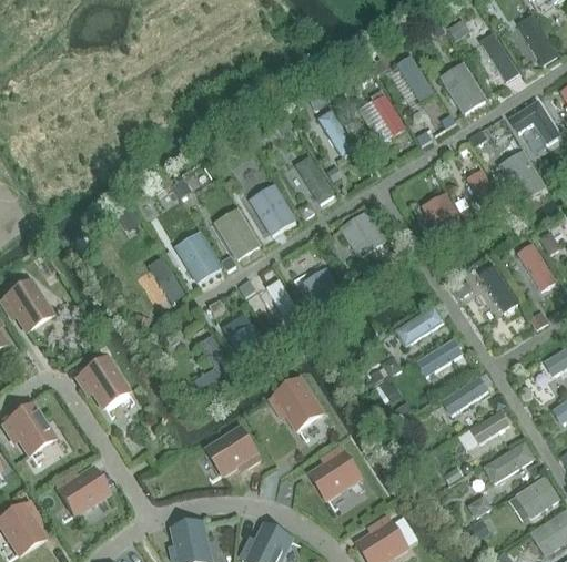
[(529,0),(536,12),(553,2),(552,0),(529,0)]
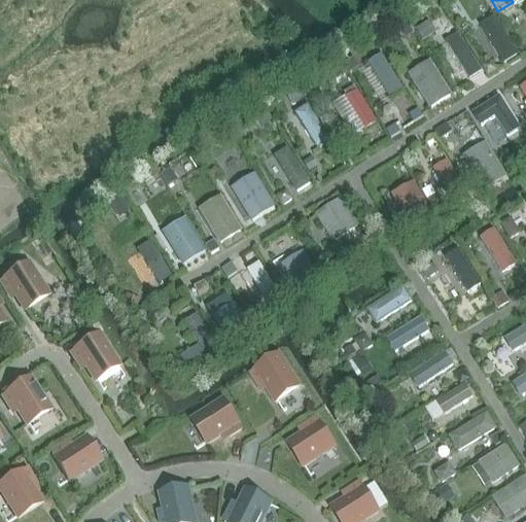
[(493,13),(480,23),(502,60),(517,50),(493,13)]
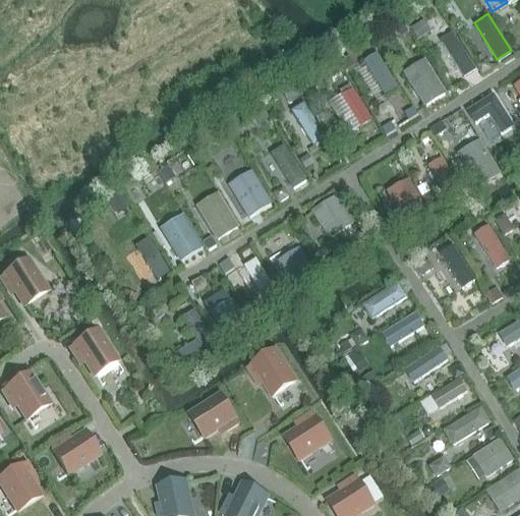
[(400,16),(393,21),(394,23),(401,34),(408,30),(402,18),(400,16)]
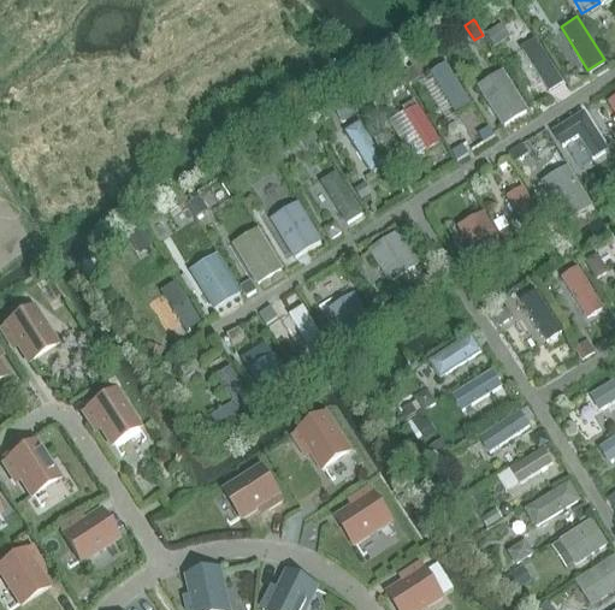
[(500,21),(484,30),(491,41),(507,31),(500,21)]
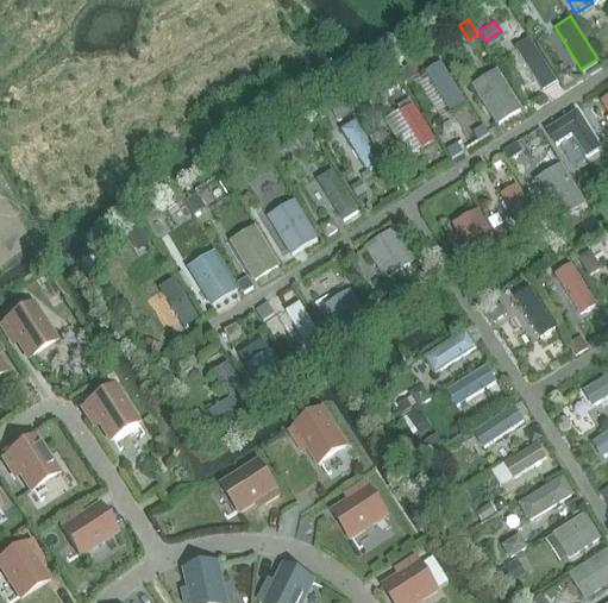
[(528,35),(514,43),(541,87),(556,77),(528,35)]
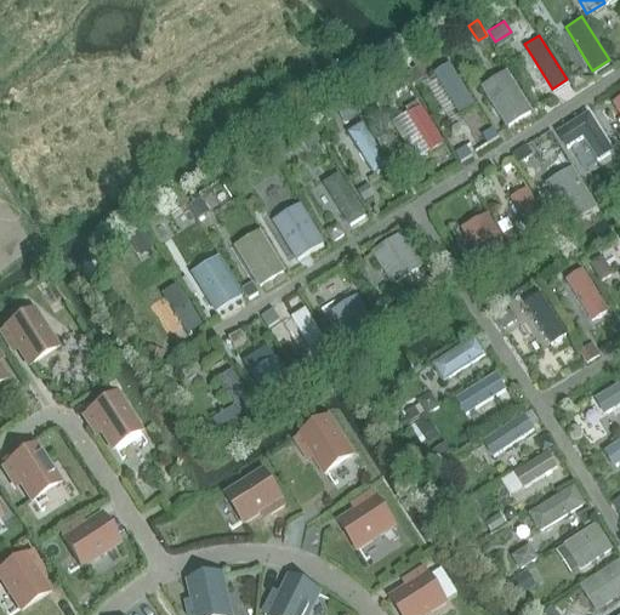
[(447,63),(433,70),(458,110),(471,103),(447,63)]
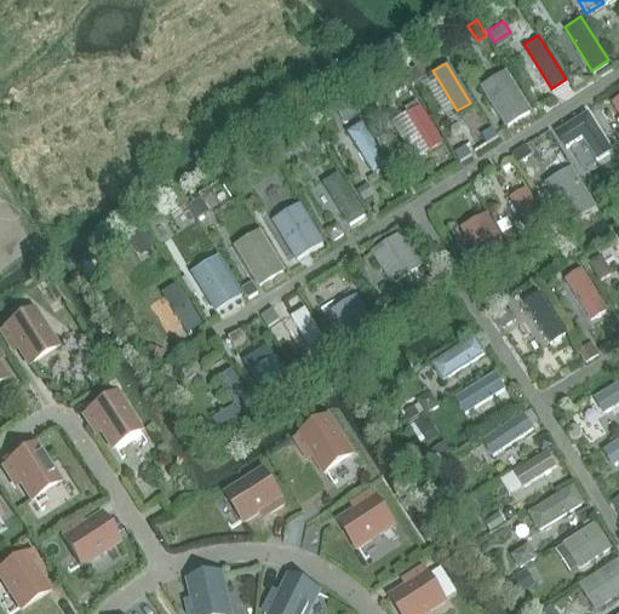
[(505,67),(480,84),(504,124),(531,108),(505,67)]
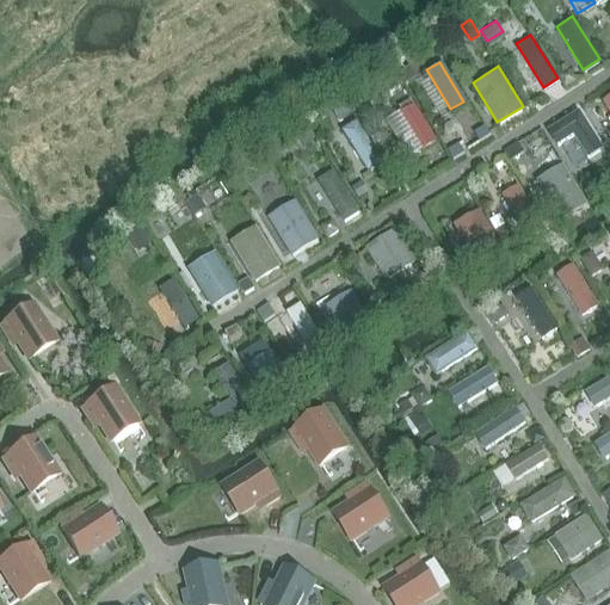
[(568,68),(558,74),(565,85),(575,79),(568,68)]
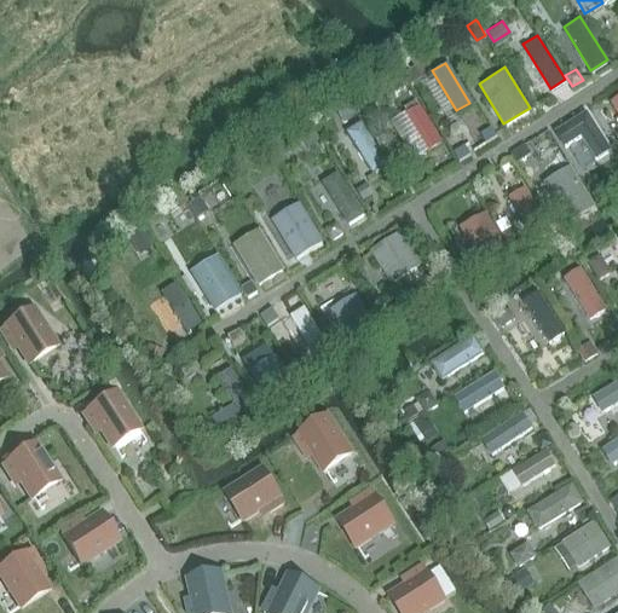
[(406,81),(399,70),(383,80),(391,91),(406,81)]
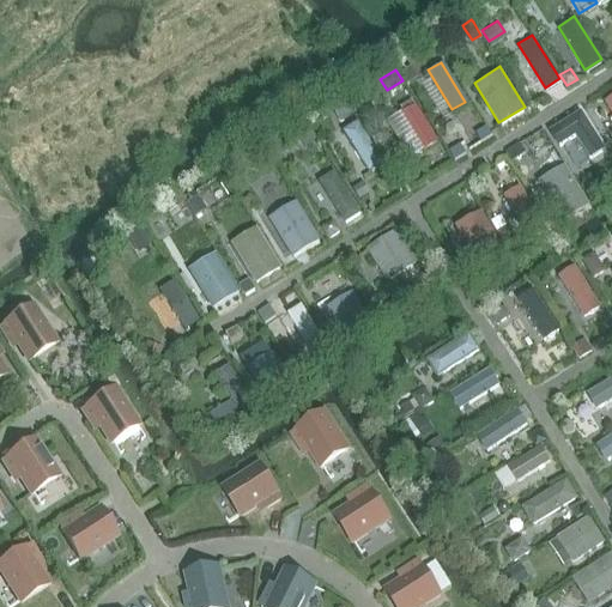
[(344,92),(328,102),(339,120),(355,110),(344,92)]
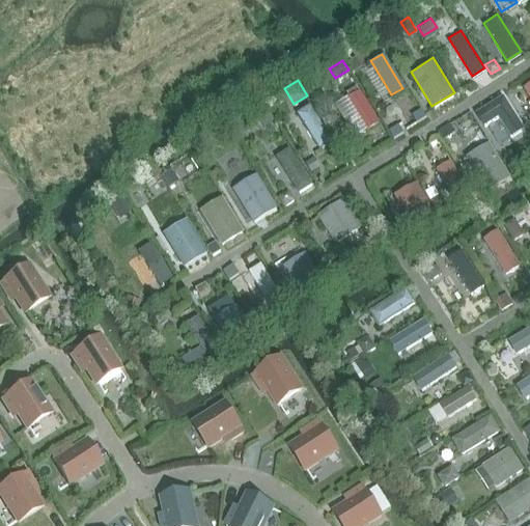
[(359,86),(345,95),(365,128),(380,118),(359,86)]
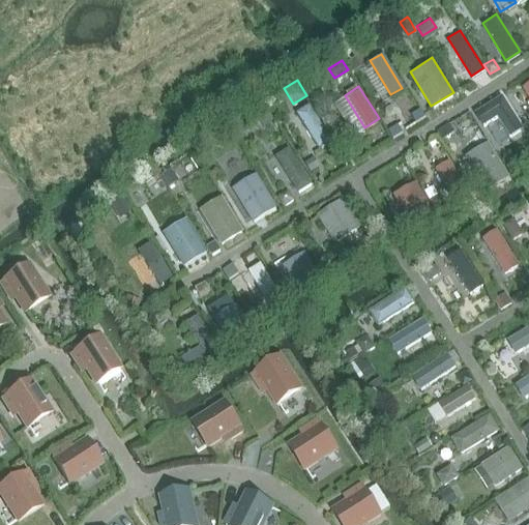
[(501,93),(474,111),(482,124),(497,115),(509,135),(523,126),(501,93)]
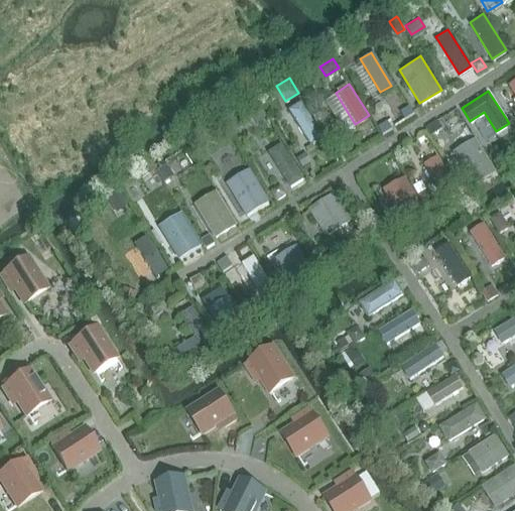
[(355,124),(336,93),(326,99),(345,130),(355,124)]
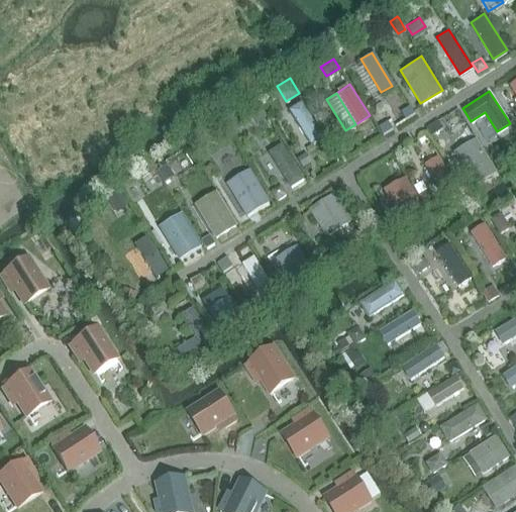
[(302,99),(288,107),(310,142),(323,134),(302,99)]
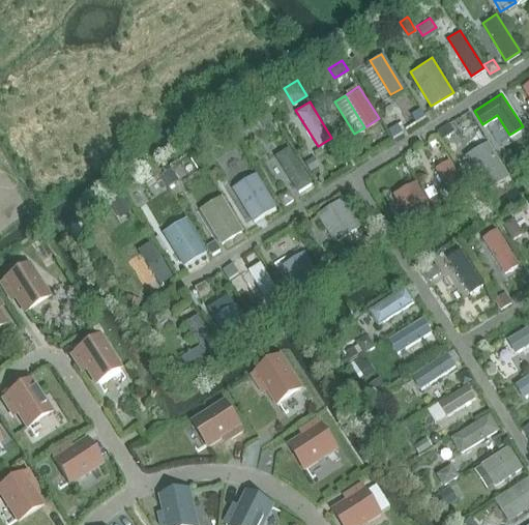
[(265,106),(255,112),(262,123),(272,116),(265,106)]
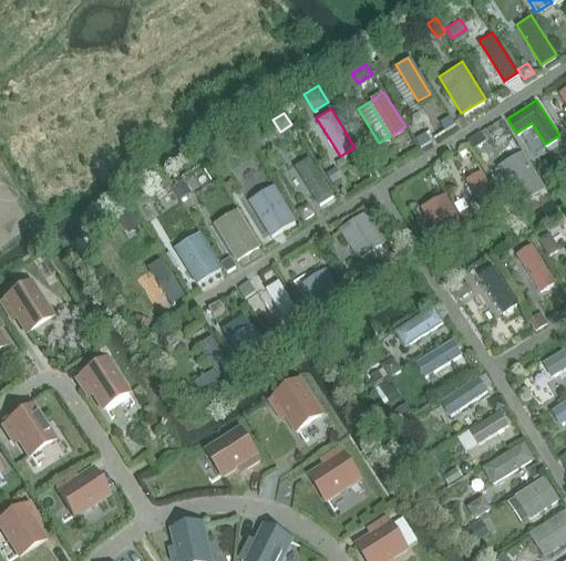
[(449,114),(440,120),(444,127),(453,122),(449,114)]
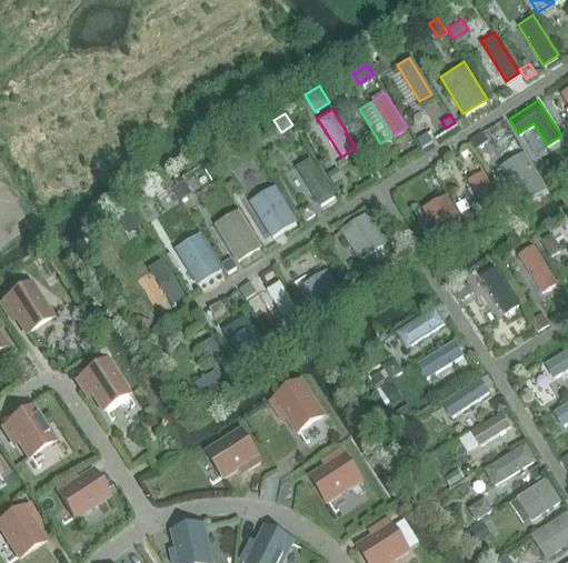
[(427,128),(414,136),(420,146),(432,138),(427,128)]
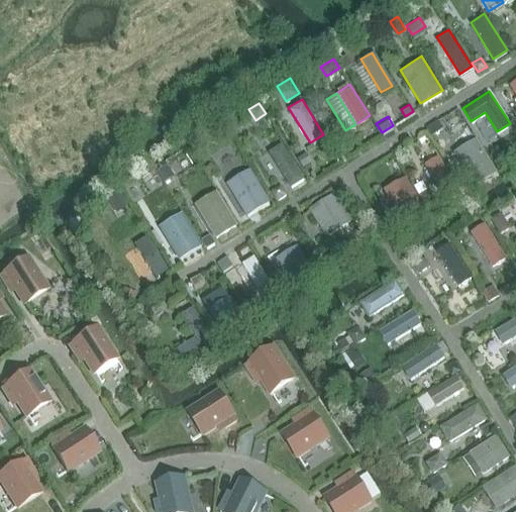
[(437,119),(426,126),(430,133),(441,126),(437,119)]
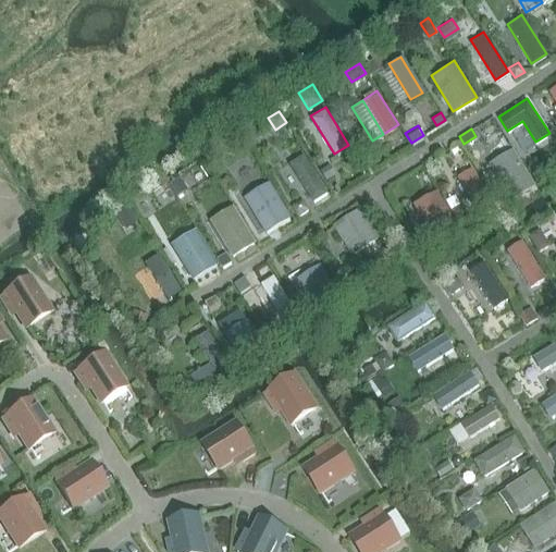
[(511,146),(487,160),(510,197),(534,183),(511,146)]
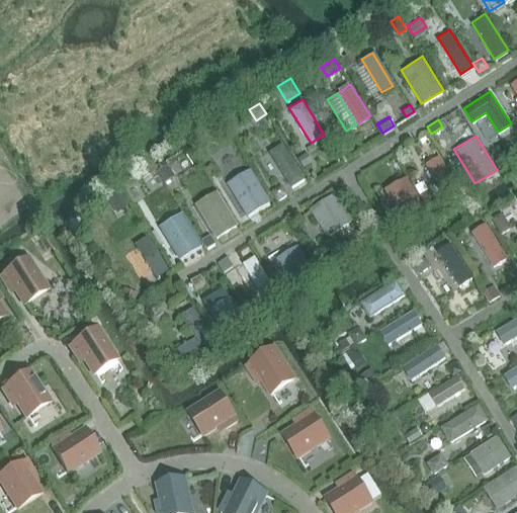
[(282,142),(269,150),(291,186),(305,177),(282,142)]
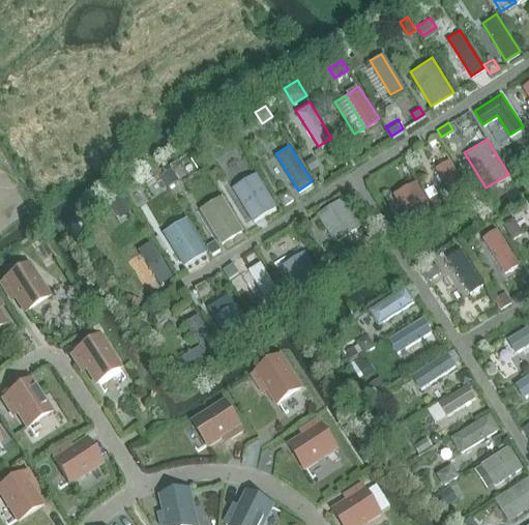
[(312,155),(303,161),(309,169),(317,164),(312,155)]
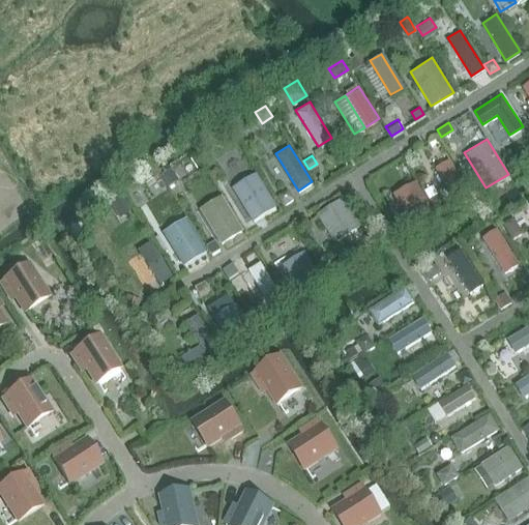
[(448,158),(434,166),(456,205),(470,198),(448,158)]
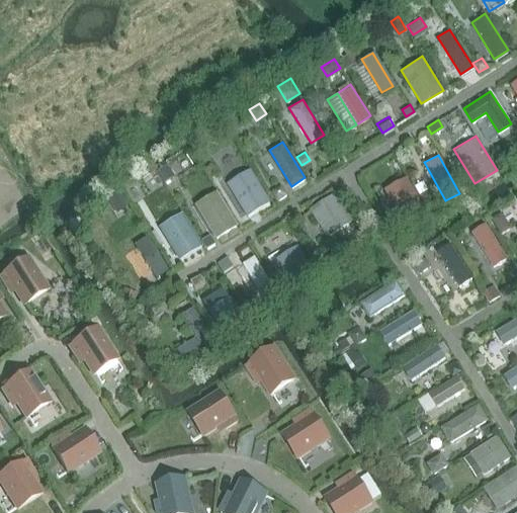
[(503,155),(493,161),(497,166),(506,161),(503,155)]
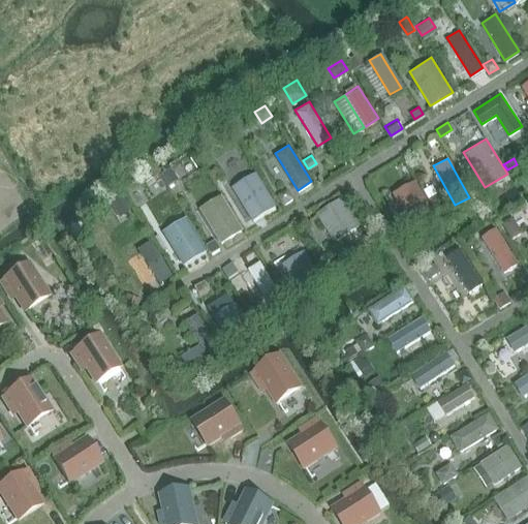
[(169,164),(159,172),(166,183),(177,177),(169,165),(169,164)]
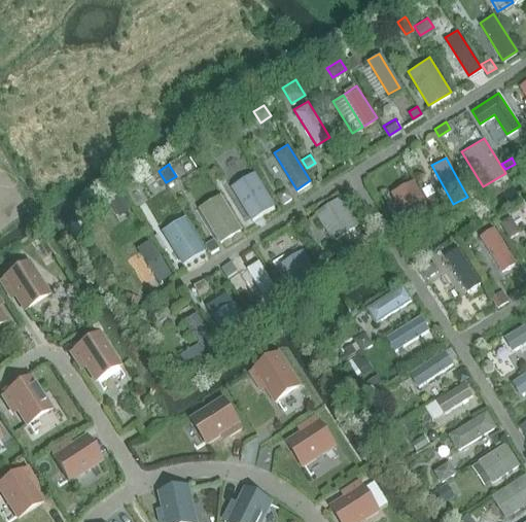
[(214,166),(207,170),(212,180),(220,175),(214,166)]
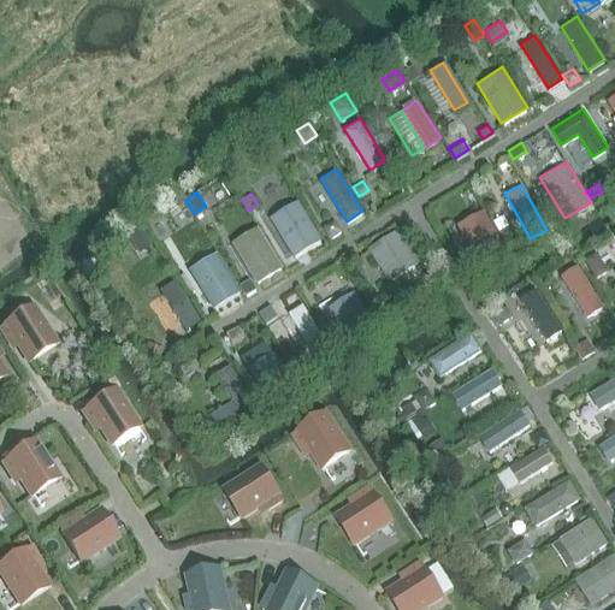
[(297,200),(270,217),(294,255),(320,238),(297,200)]
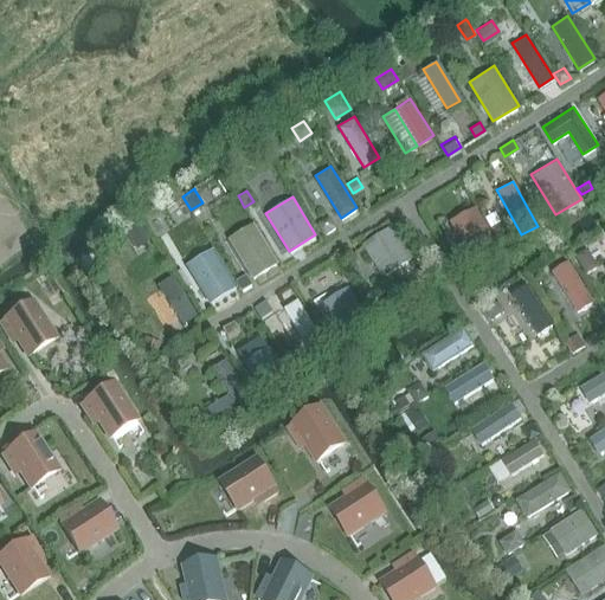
[(476,205),(449,220),(469,259),(497,244),(476,205)]
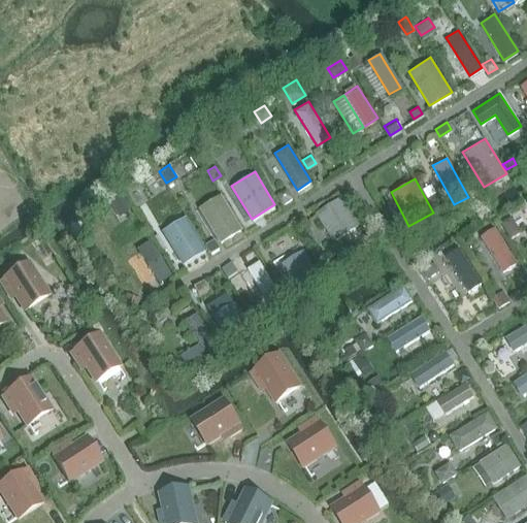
[(286,187),(275,193),(281,202),(291,196),(286,187)]
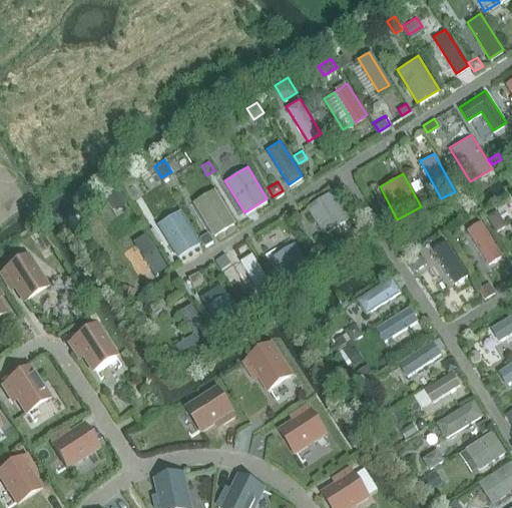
[(124,200),(115,185),(105,192),(113,207),(124,200)]
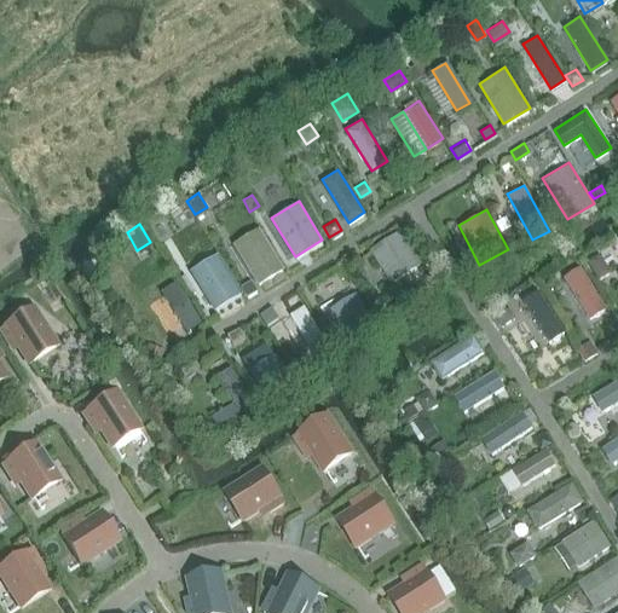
[(512,225),(501,231),(512,253),(523,247),(512,225)]
